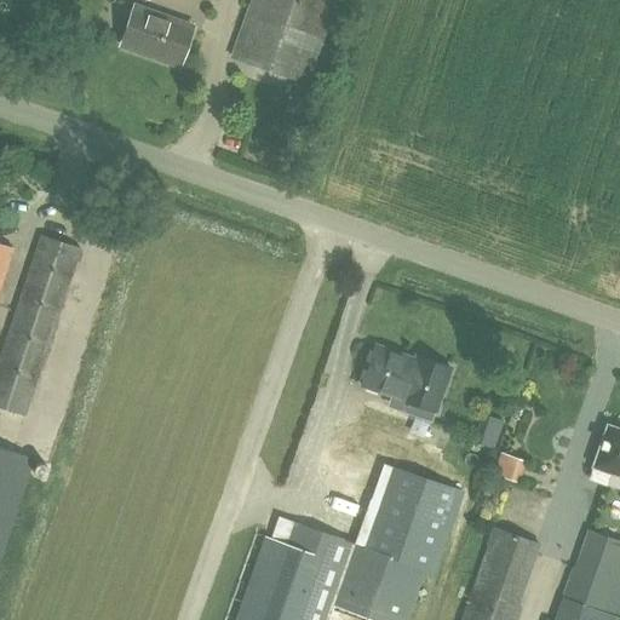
[(253,0),(233,57),(306,84),(336,0),(253,0)]
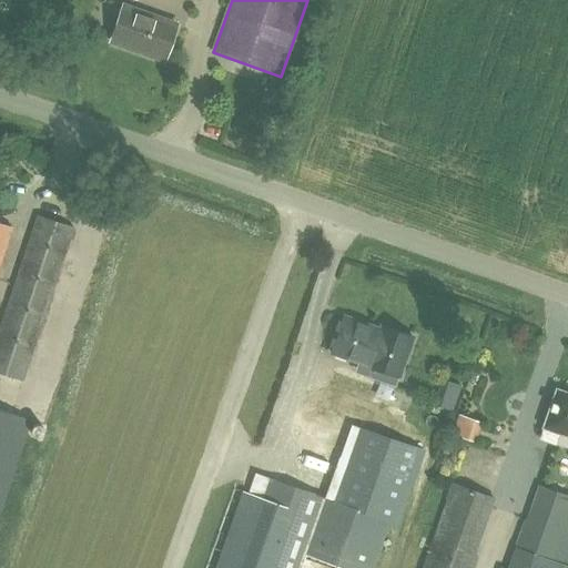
[(164,59),(176,24),(122,6),(111,40),(164,59)]
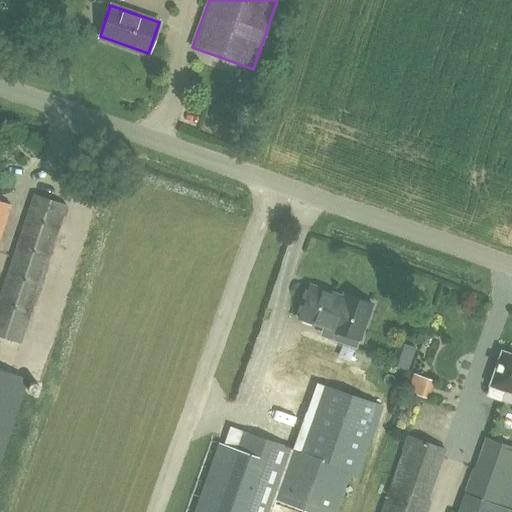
[(0,336),(20,343),(31,308),(65,204),(33,194),(0,294),(0,336)]
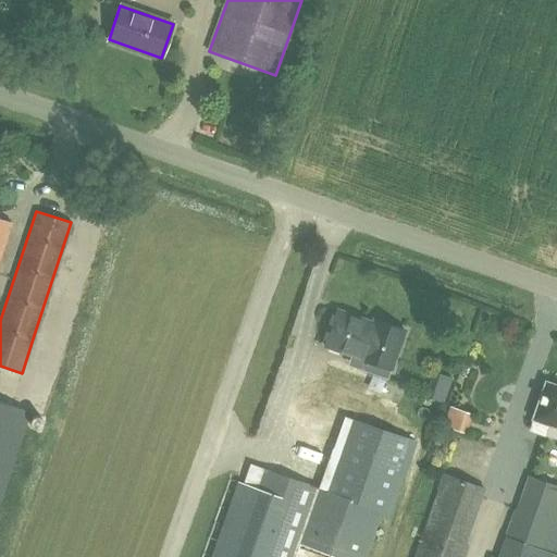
[(0,257),(11,223),(0,219),(0,257)]
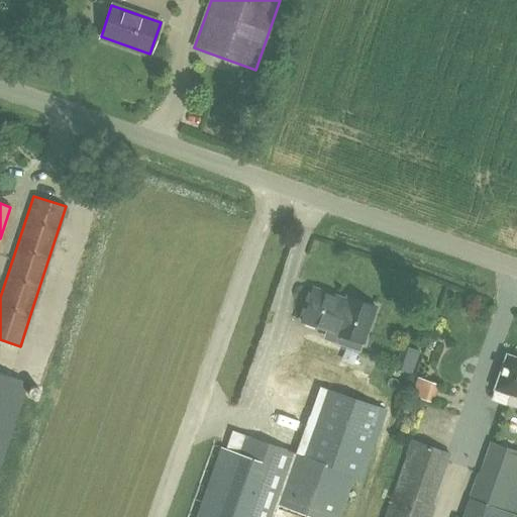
[(359,352),(376,307),(346,297),(345,302),(337,299),(338,297),(313,288),(302,321),(334,332),(331,342),(359,352)]
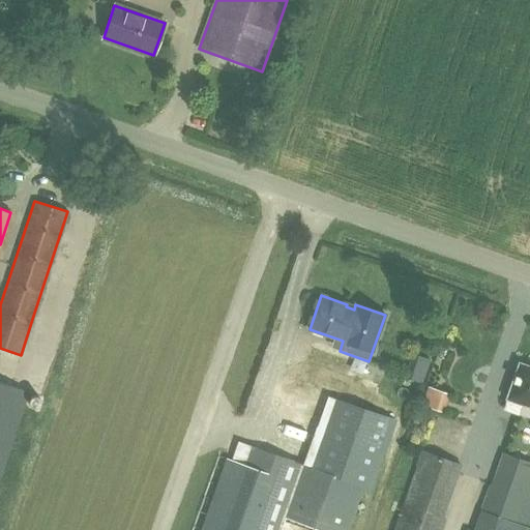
[(354,358),(317,347),(292,417),(314,424),(310,436),(319,440),(310,467),(362,486),(371,489),(388,438),(356,427),(362,408),(339,400),(354,358)]
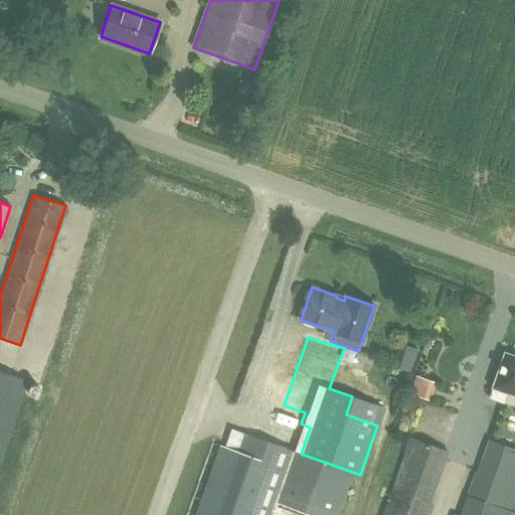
[(499,356),(486,394),(499,399),(502,389),(514,393),(514,354),(512,361),(499,356)]
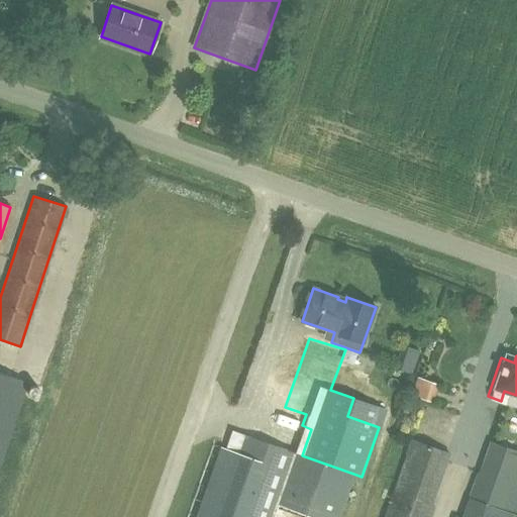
[(0,468),(28,382),(0,372),(0,468)]
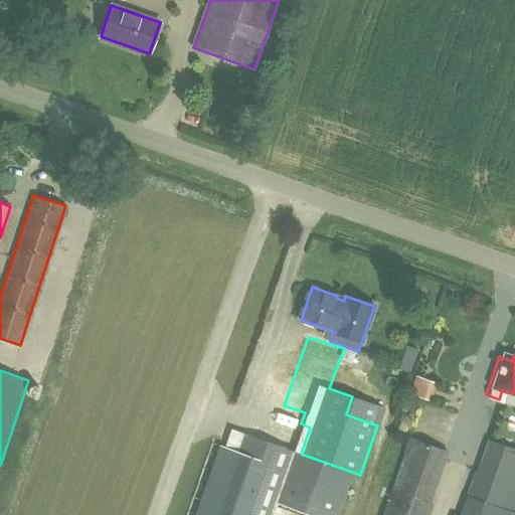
[(337,514),(352,472),(242,433),(212,514),(337,514)]
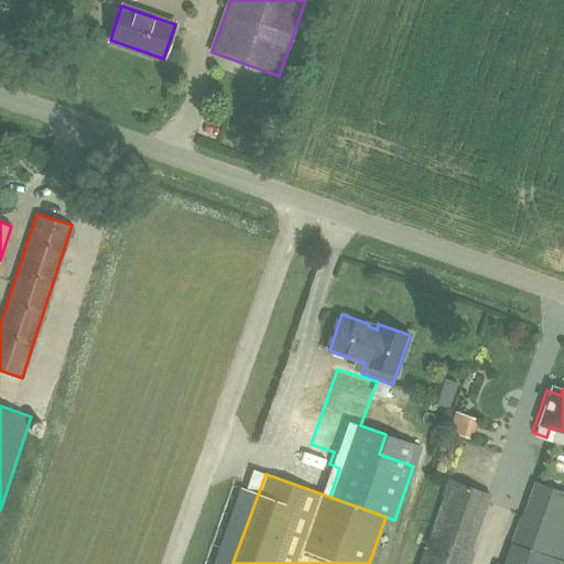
[(563,563),(563,488),(533,478),(510,543),(514,544),(507,563),(563,563)]
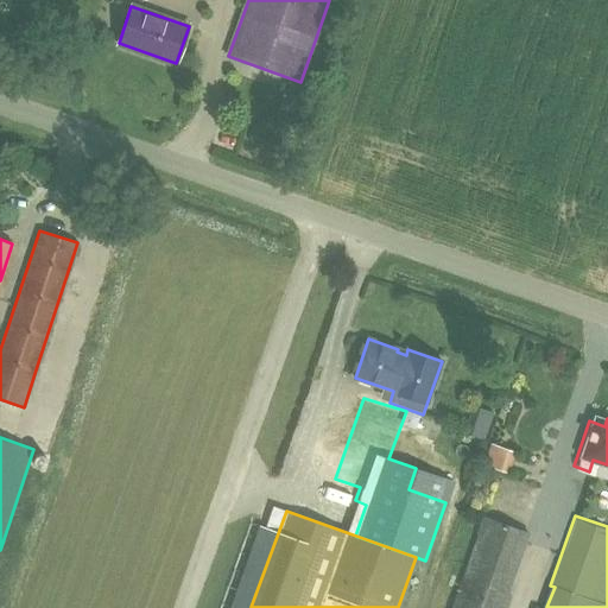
[(529,533),(485,518),(463,578),(507,594),(529,533)]
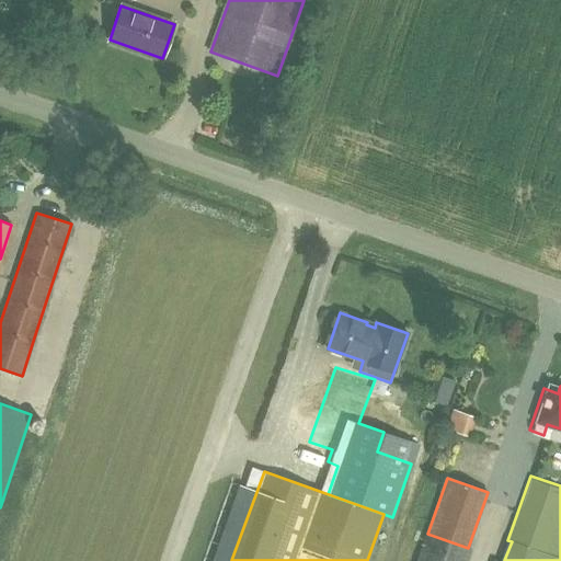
[(468,548),(427,534),(416,560),(466,560),(471,549),(468,548)]
